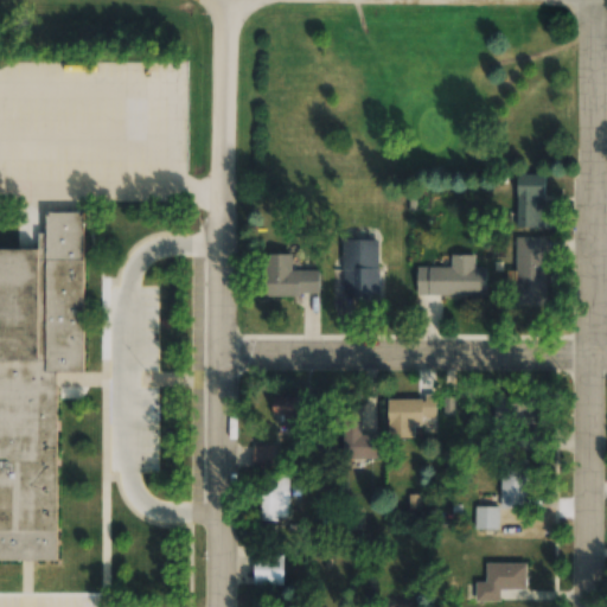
[(515,172),(543,172),(545,211),(562,215),(564,224),(515,225),(515,172)]
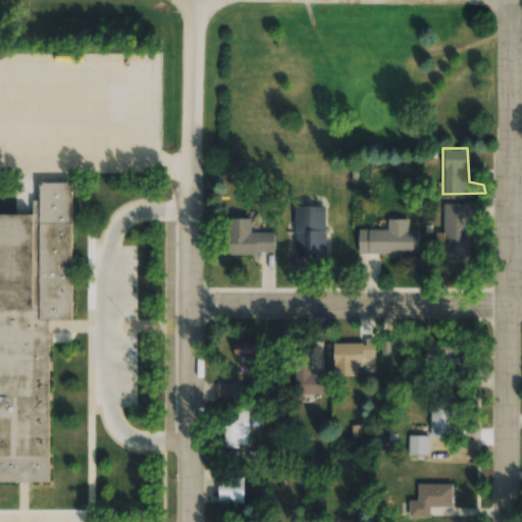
[(0,482),(49,482),(49,320),(71,320),(71,184),(39,184),(39,215),(0,214),(0,482)]
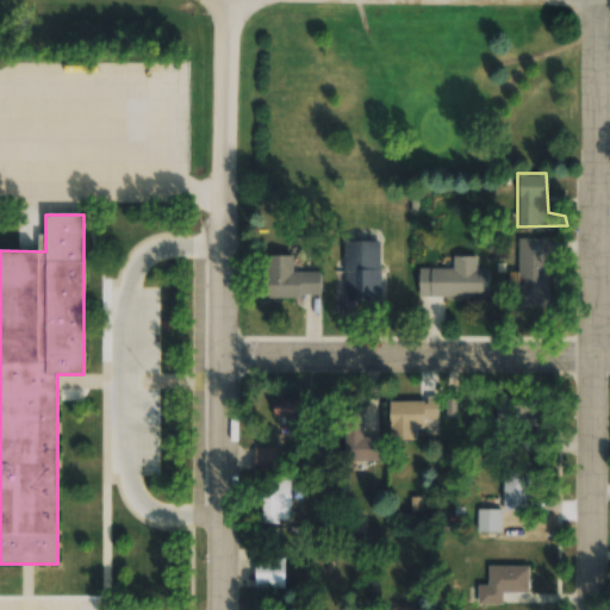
[(517,235),(517,304),(546,303),(547,235),(517,235)]
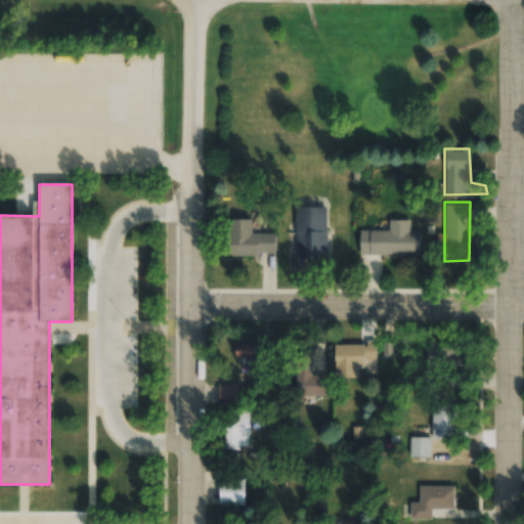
[(294,206),(325,206),(324,251),(295,251),(294,206)]
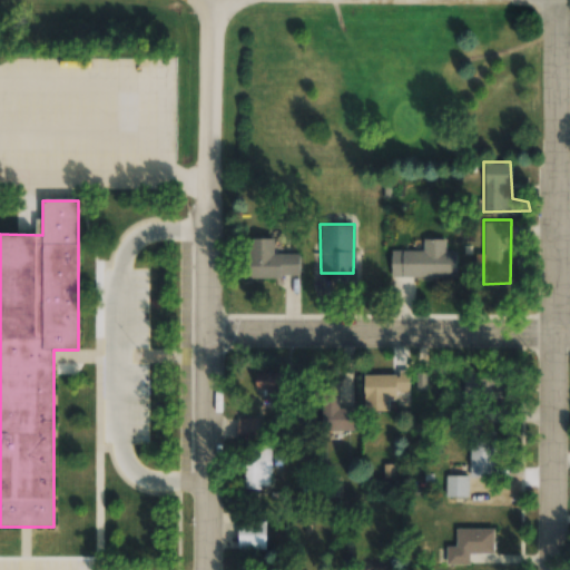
[(400,236),(452,235),(453,274),(406,273),(400,236)]
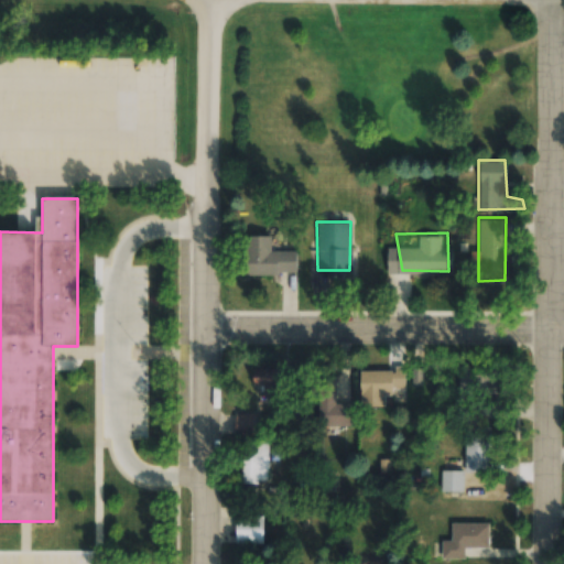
[(272,237),(246,236),(245,275),(296,277),(296,251),(272,251),(272,237)]
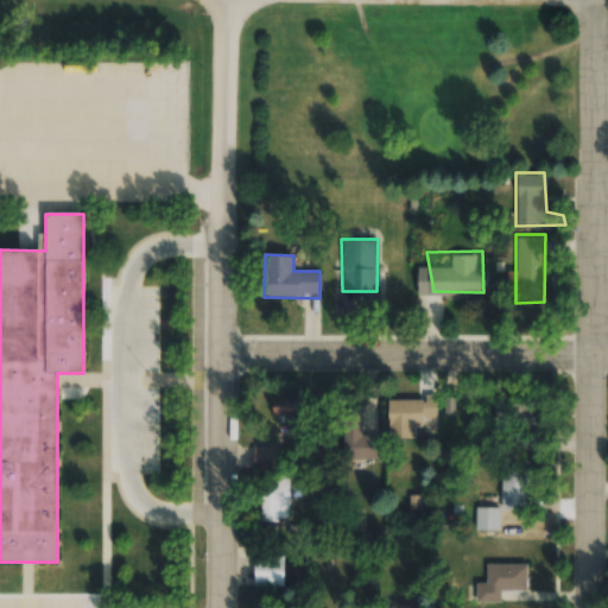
[(496,428),(517,428),(517,397),(496,397),(496,428)]
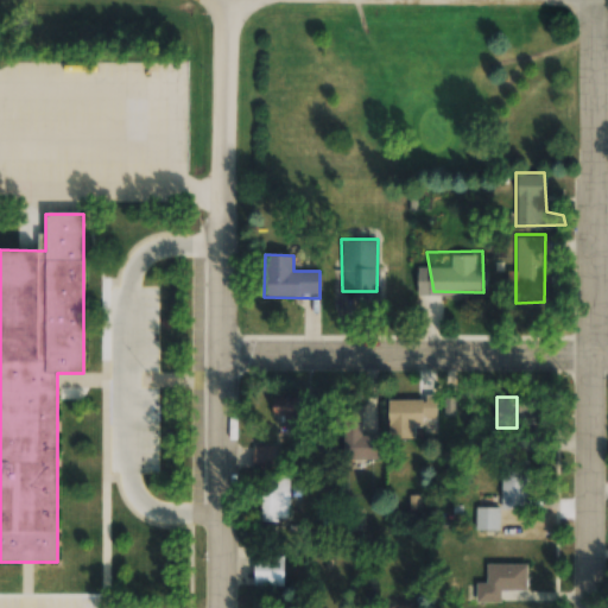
[(306,398),(271,398),(271,417),(285,417),(285,431),(306,431),(306,398)]
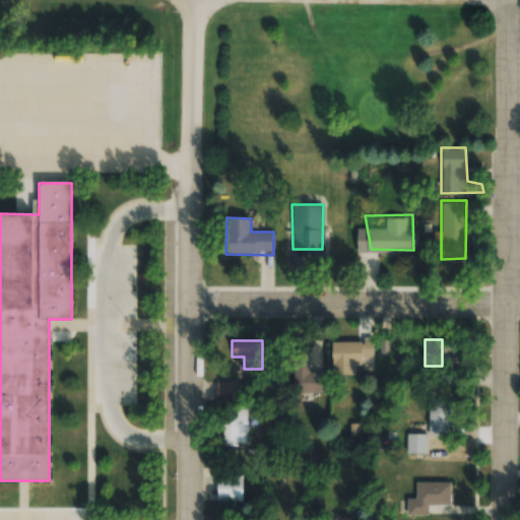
[(332,342),(332,375),(355,375),(355,365),(363,365),(363,342),(332,342)]
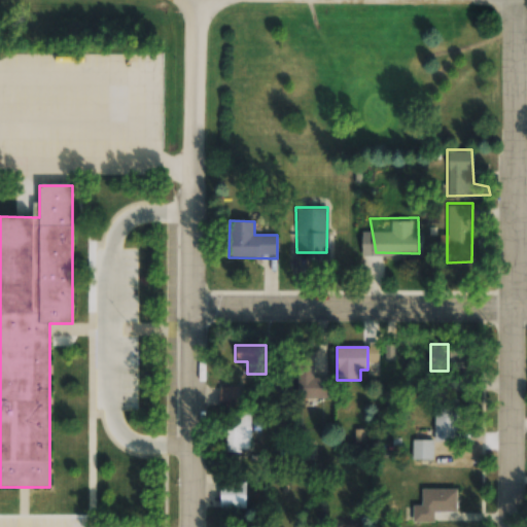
[(328,377),(314,378),(313,353),(297,353),(299,401),(328,401),(328,377)]
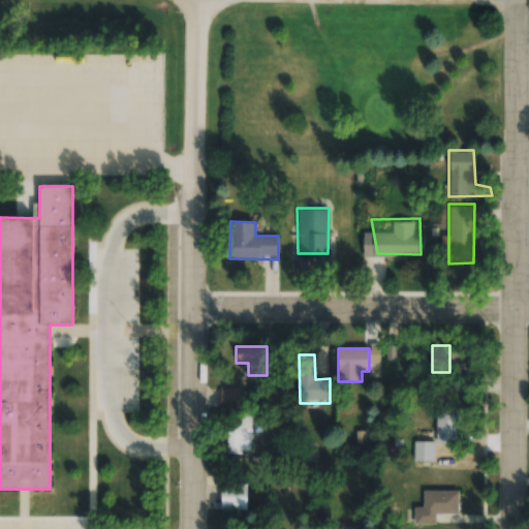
[(221,389),(221,408),(240,408),(240,389),(221,389)]
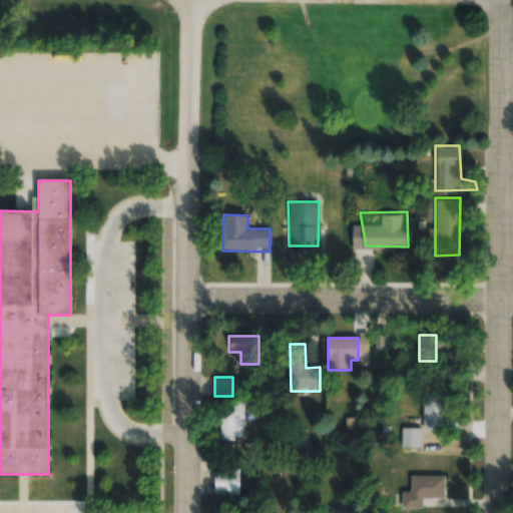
[(446,389),(424,389),(423,430),(446,430),(446,389)]
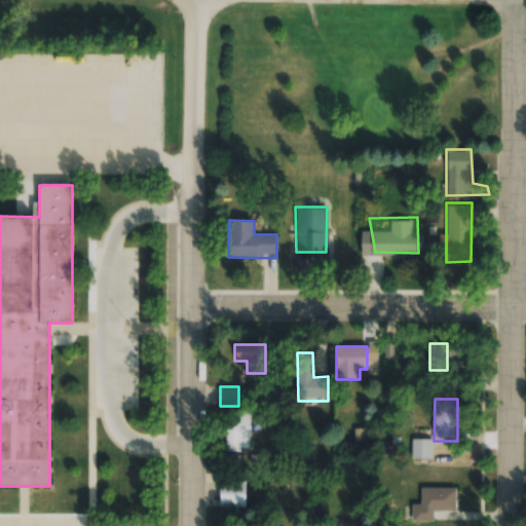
[(252,413),(225,413),(225,453),(252,453),(252,413)]
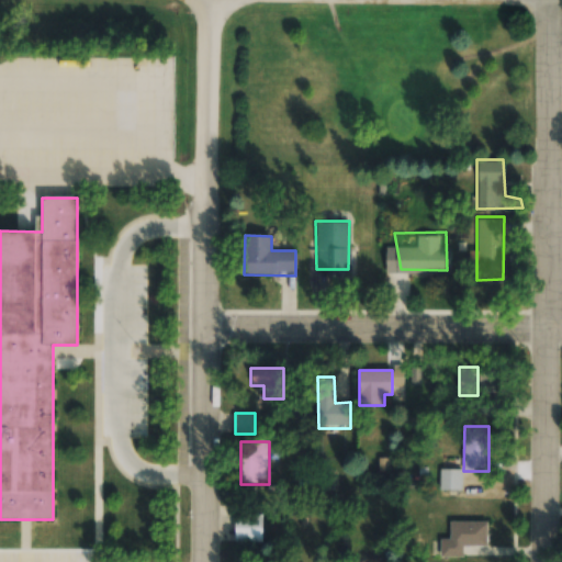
[(464,546),(489,546),(489,520),(450,520),(450,539),(440,539),(440,558),(464,558),(464,546)]
